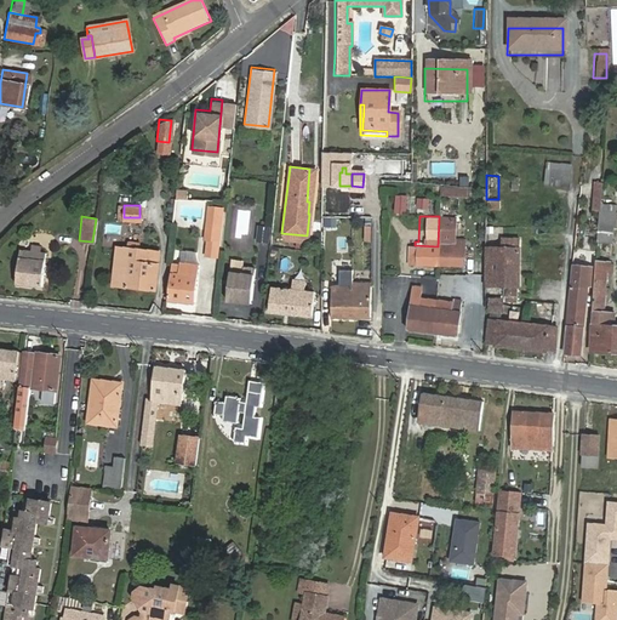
[(453,217),(439,216),(438,246),(436,263),(461,265),(461,251),(456,251),(456,246),(450,246),(450,238),(453,238),(453,217)]
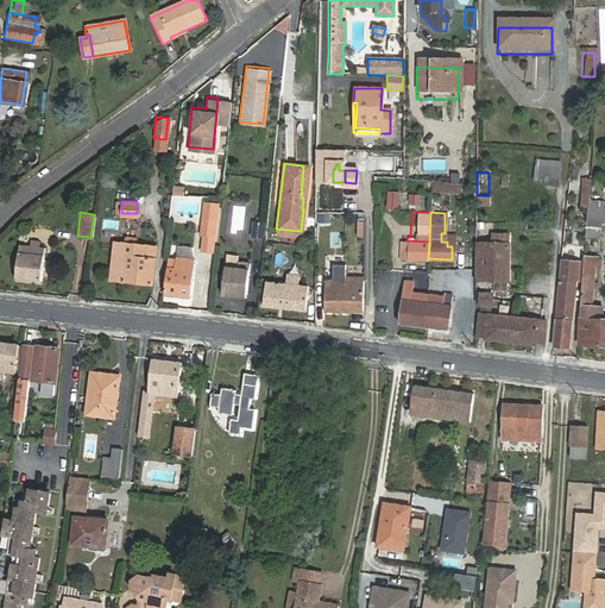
[(205,219),(202,234),(212,236),(214,220),(205,219)]
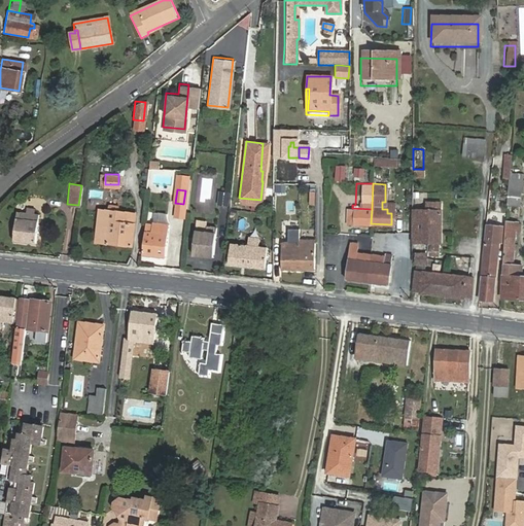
[(510,200),(520,200),(520,190),(511,189),(510,200)]
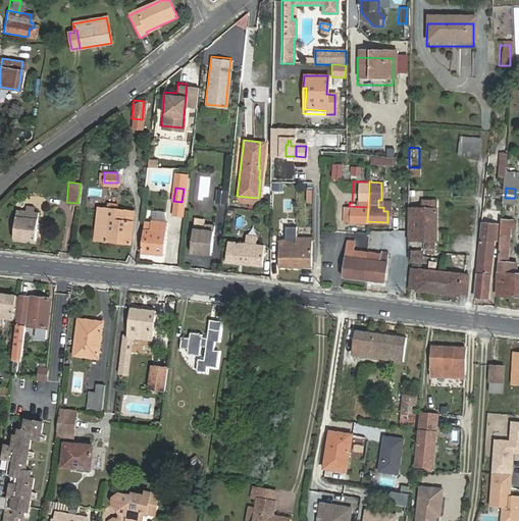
[(434,239),(433,197),(420,197),(420,202),(423,202),(423,206),(407,206),(408,239),(422,239),(422,247),(432,247),(432,239),(434,239)]
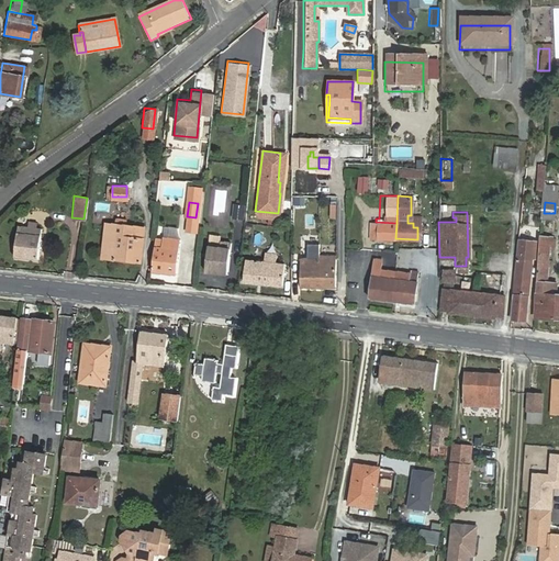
[(194,232),(196,217),(187,216),(186,231),(194,232)]
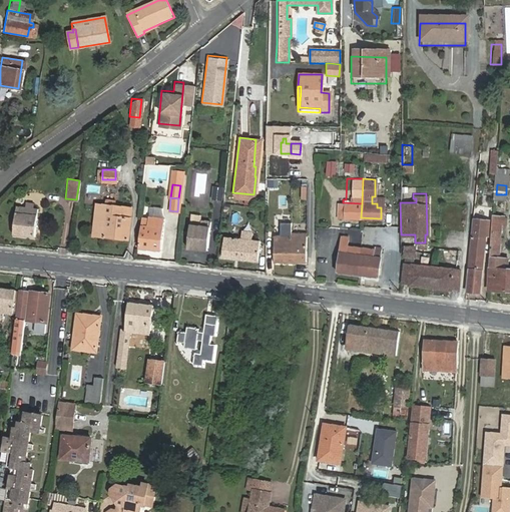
[(362,203),(343,202),(343,208),(337,207),(337,216),(361,217),(362,203)]
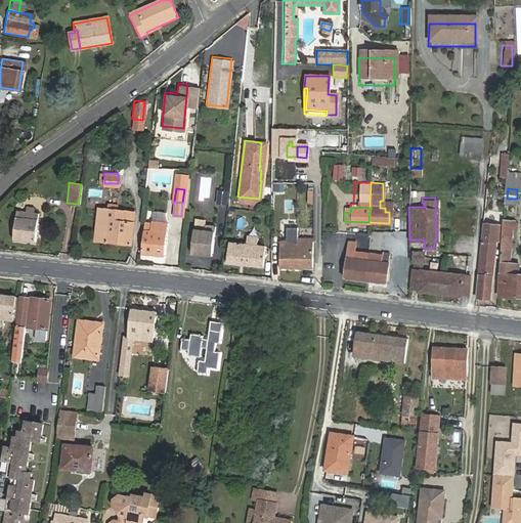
[(128,243),(131,215),(131,214),(97,210),(94,237),(103,238),(103,241),(128,243)]
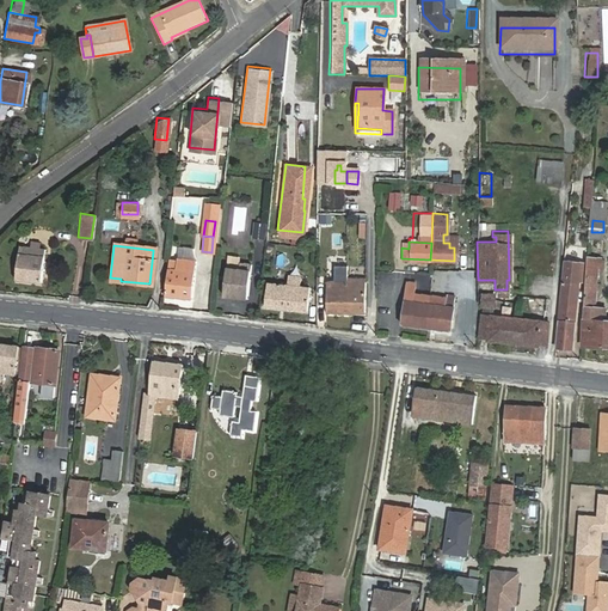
[(38,281),(42,249),(17,246),(13,279),(38,281)]
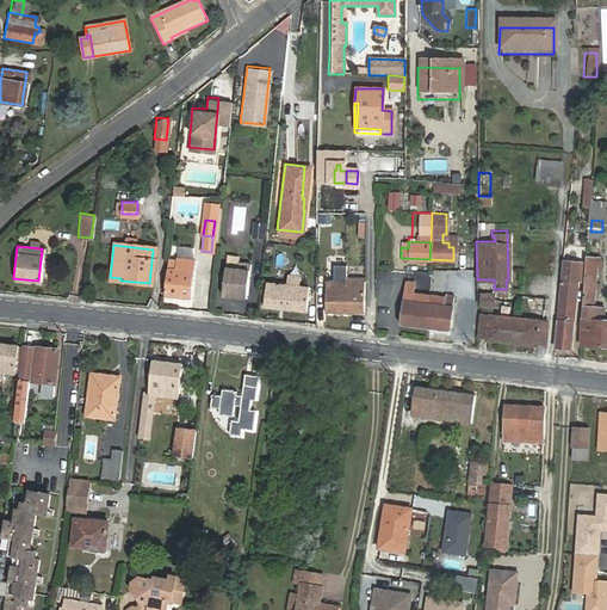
[(587,257),(583,307),(594,308),(598,262),(600,262),(601,258),(587,257)]
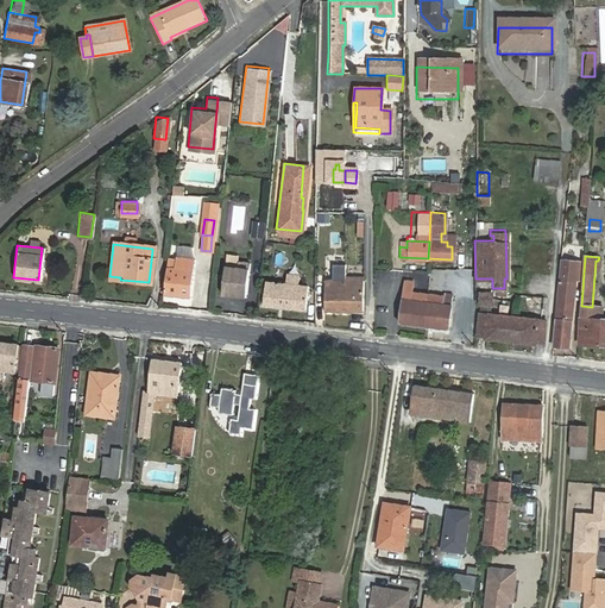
[(166,257),(162,295),(189,298),(193,264),(175,262),(175,258),(166,257)]
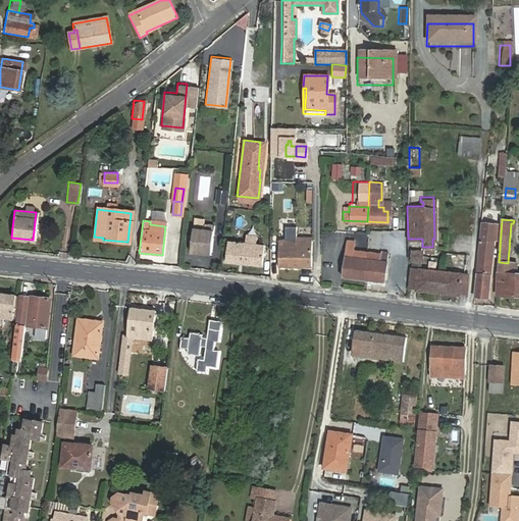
[(486,297),(494,239),(495,223),(481,221),(474,296),(486,297)]
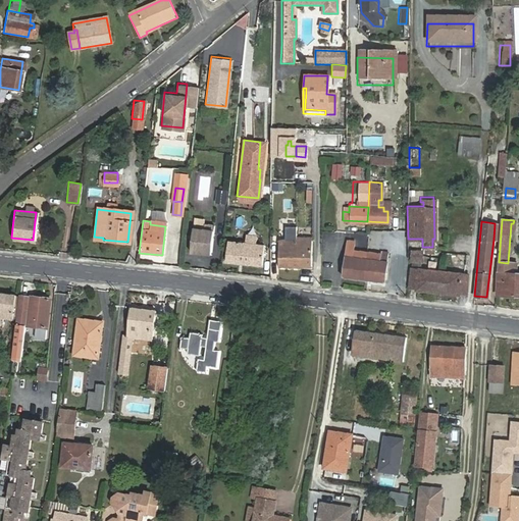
[(189,252),(199,253),(199,250),(209,251),(212,224),(202,223),(202,226),(192,225),(189,252)]
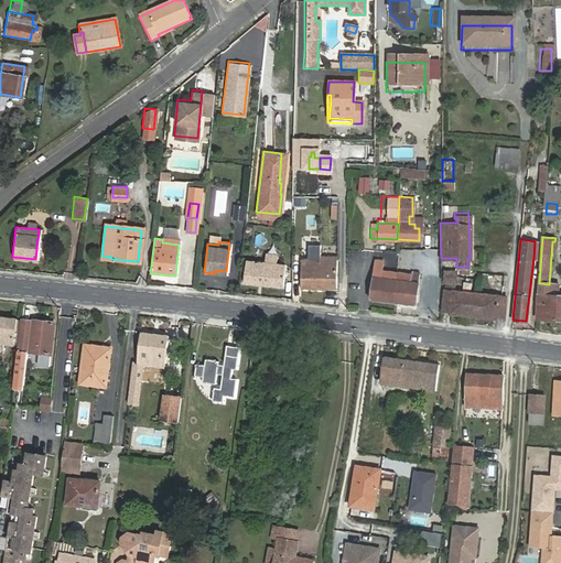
[(241,282),(280,287),(283,264),(273,263),(274,255),(263,253),(263,262),(244,260),(241,282)]
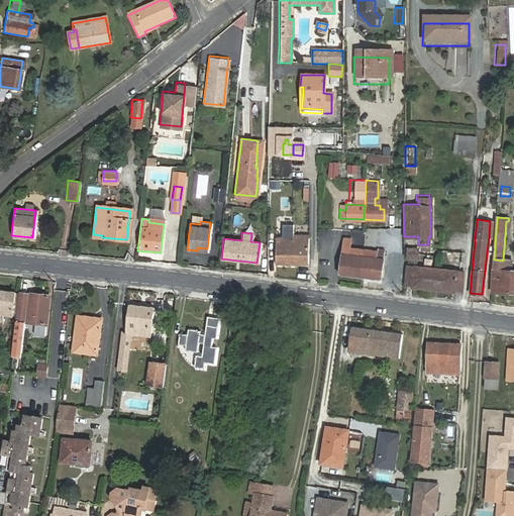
[(274,265),(290,265),(291,237),(274,237),(274,265)]
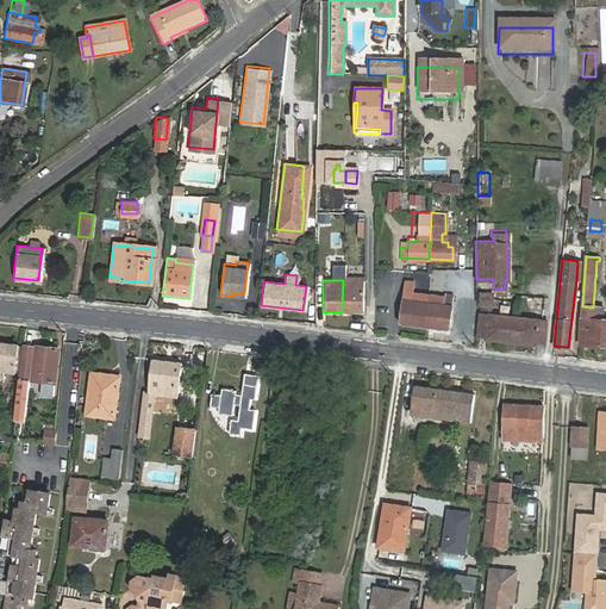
[(343,280),(342,312),(361,312),(361,280),(343,280)]
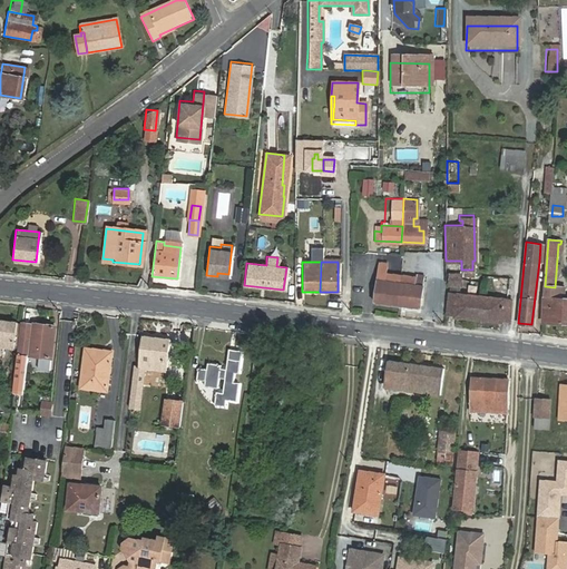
[(373,303),(394,305),(399,275),(383,273),(384,266),(378,265),(373,303)]
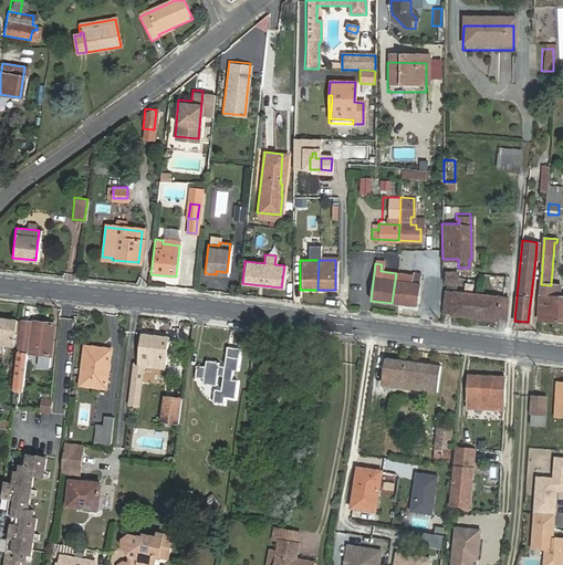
[(396,273),(392,303),(414,306),(418,273),(410,272),(409,275),(396,273)]
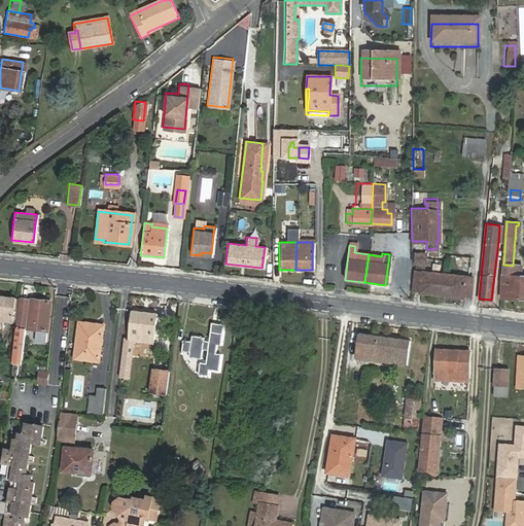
[(423,263),(424,253),(412,253),(412,256),(414,256),(413,261),(423,263)]
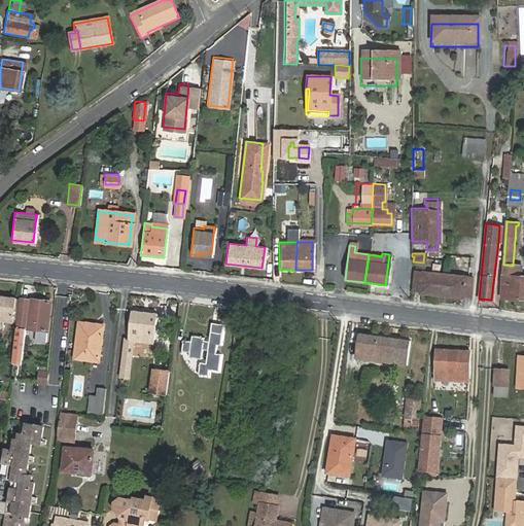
[(469,294),(470,276),(414,271),(411,289),(418,290),(418,291),(461,296),(461,294),(469,294)]
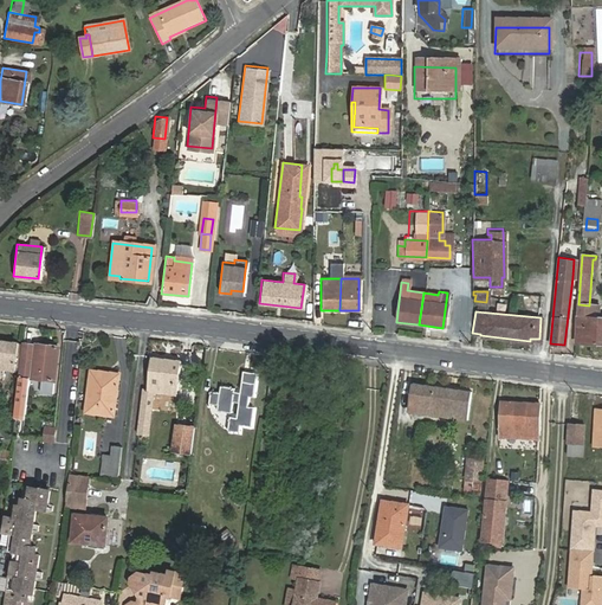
[(601,342),(601,317),(576,316),(575,342),(601,342)]
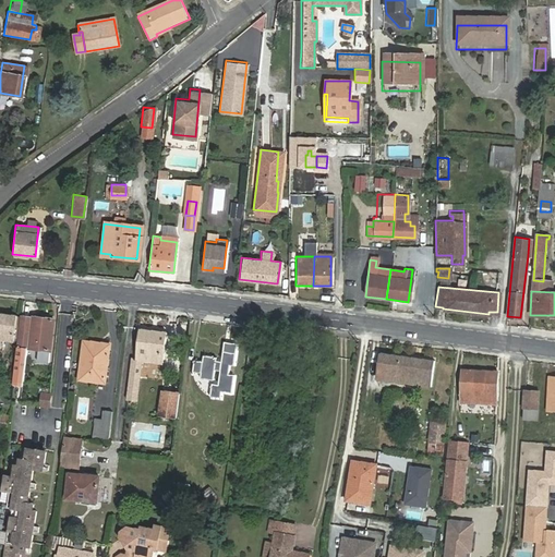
[(0,338),(12,340),(15,314),(0,312),(0,338)]
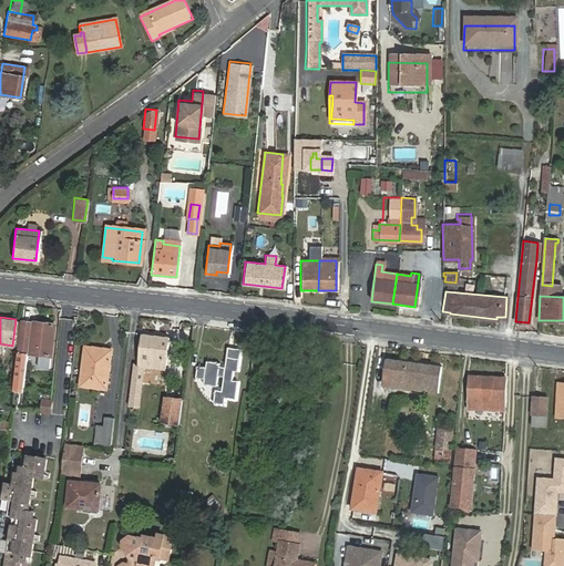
[(26,352),(48,354),(52,323),(32,320),(32,321),(20,320),(13,380),(21,381),(24,358),(26,352)]
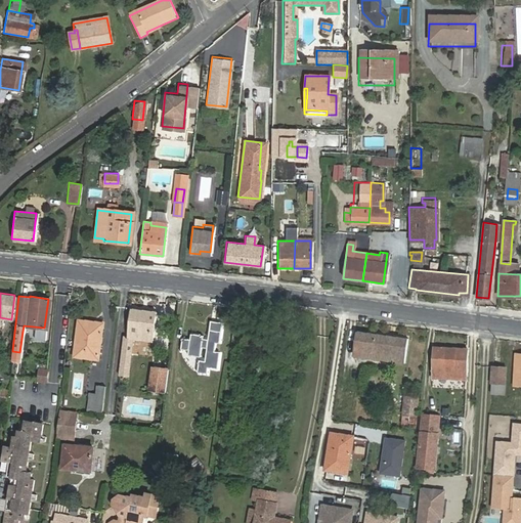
[(126,336),(123,336),(121,350),(129,351),(131,337),(152,339),(156,310),(129,307),(126,336)]
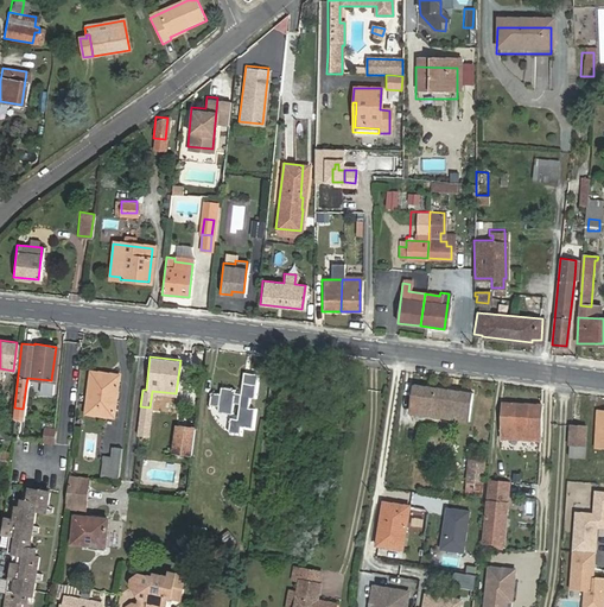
[(112,416),(116,379),(100,377),(100,372),(89,371),(84,412),(112,416)]
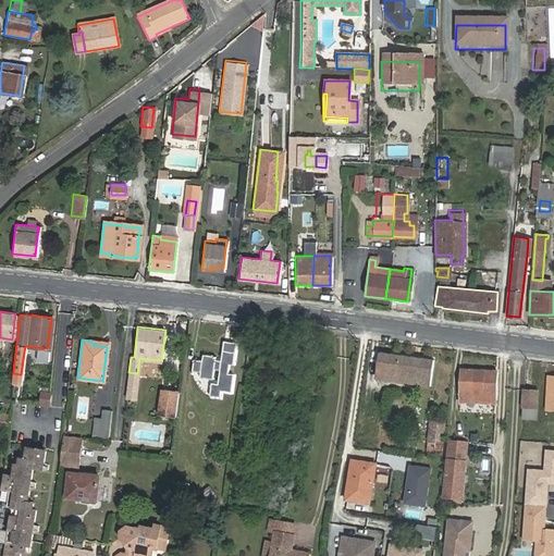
[(232,363),(235,342),(225,341),(222,360),(210,359),(210,357),(200,355),(200,360),(192,359),(189,373),(198,374),(198,377),(210,378),(211,372),(217,372),(216,383),(209,382),(207,394),(218,395),(218,391),(229,392),(232,373),(226,372),(228,362),(232,363)]
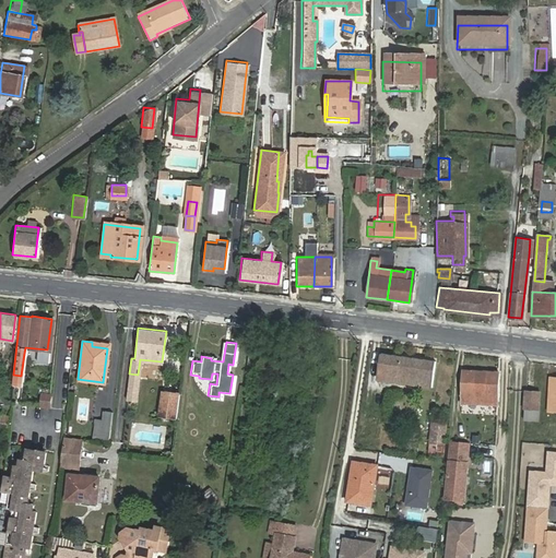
[(429,384),(433,359),(379,352),(376,378),(429,384)]
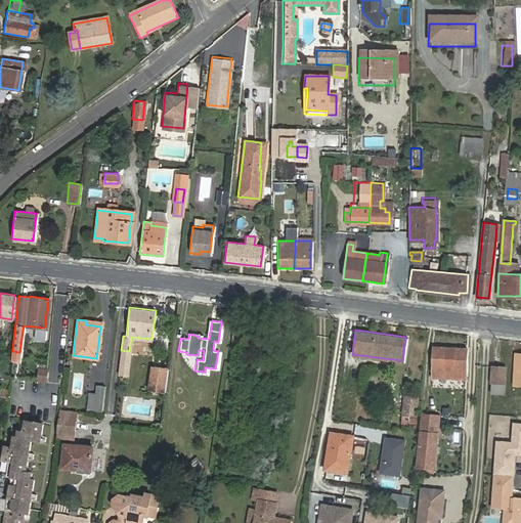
[(465,349),(432,347),(430,377),(464,379),(465,349)]
